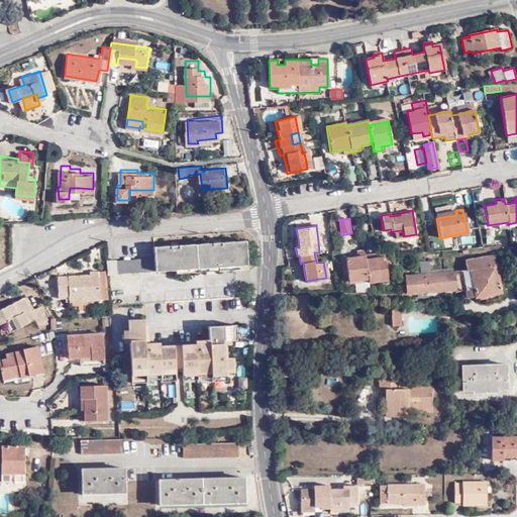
[(158,260),(108,262),(109,276),(248,268),(248,243),(222,244),(223,241),(214,241),(214,245),(182,247),(182,244),(174,244),(174,247),(157,248),(158,260)]
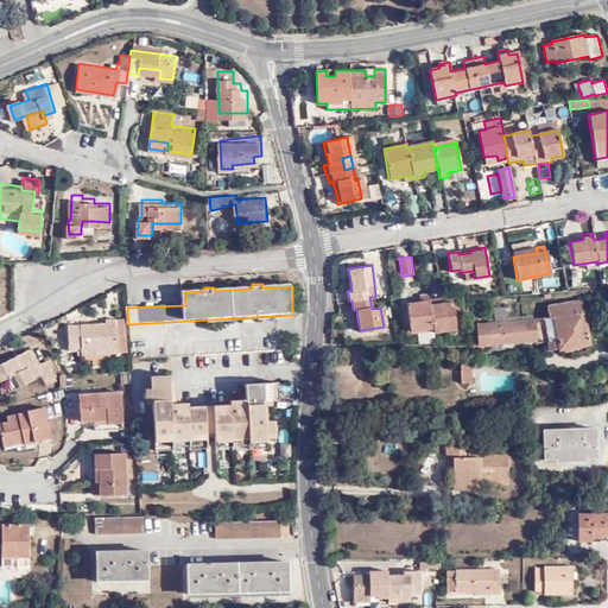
[(420,301),(407,303),(411,330),(434,328),(434,331),(456,328),(451,296),(429,298),(429,293),(419,296),(419,297),(420,301)]
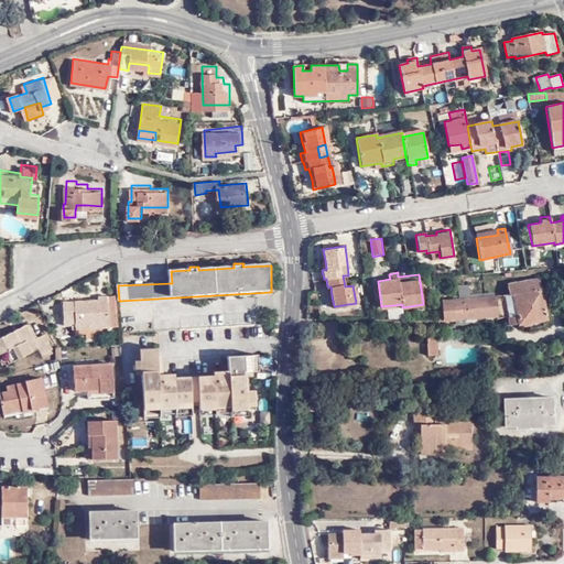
[(519,324),(520,324),(542,320),(543,323),(546,322),(538,275),(511,281),(511,282),(513,293),(509,294),(494,296),(483,296),(469,297),(468,285),(457,286),(457,299),(443,301),(444,320),(497,315),(497,318),(508,316),(510,325),(519,324)]
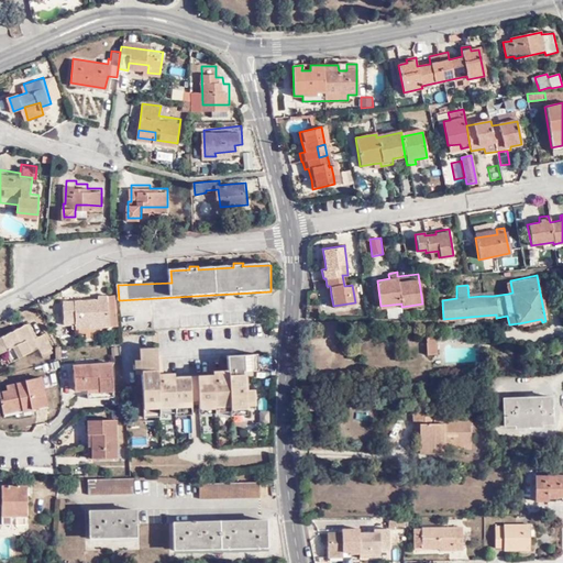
[(107,311),(105,294),(105,293),(94,293),(95,298),(61,301),(63,324),(72,323),(72,327),(113,322),(112,310),(107,311)]
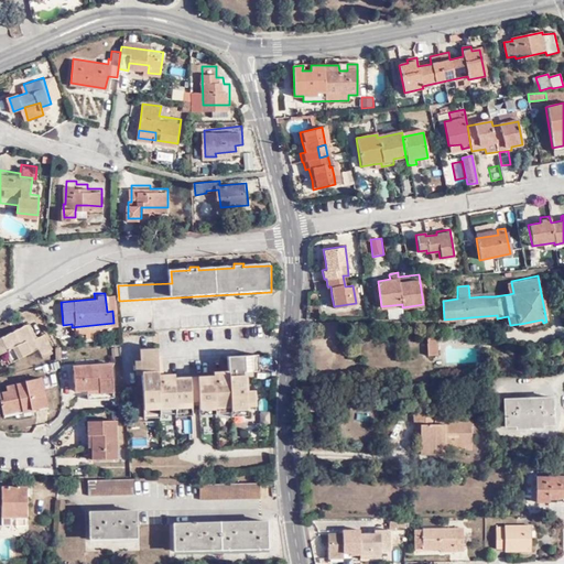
[(542,320),(520,324),(520,326),(522,326),(523,329),(543,326),(543,323),(542,320)]
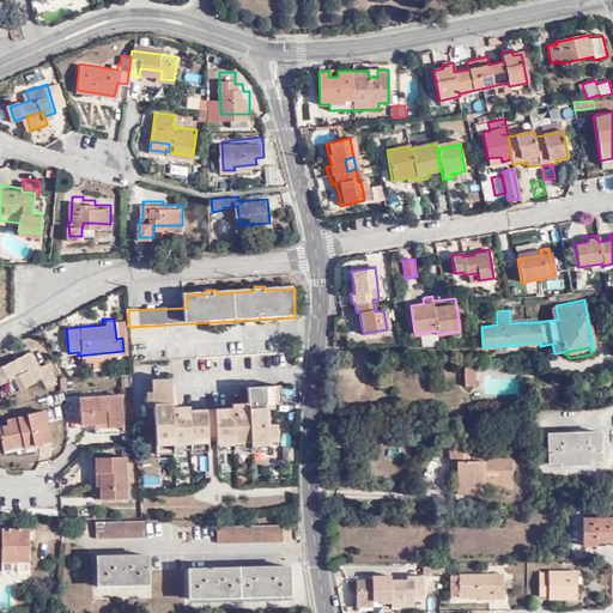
[(43,380),(37,366),(31,351),(0,364),(0,382),(6,380),(11,392),(43,380)]
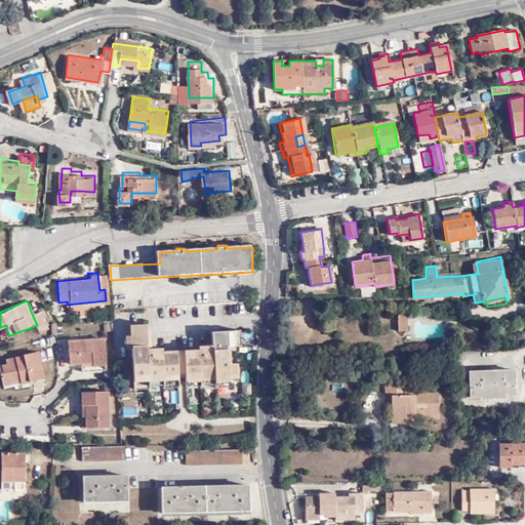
[(42,311),(32,314),(37,325),(39,330),(48,327),(42,311)]
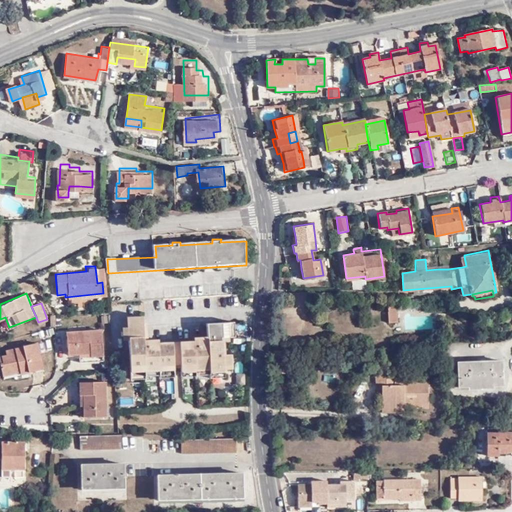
[(398,323),(397,307),(388,307),(389,323),(398,323)]
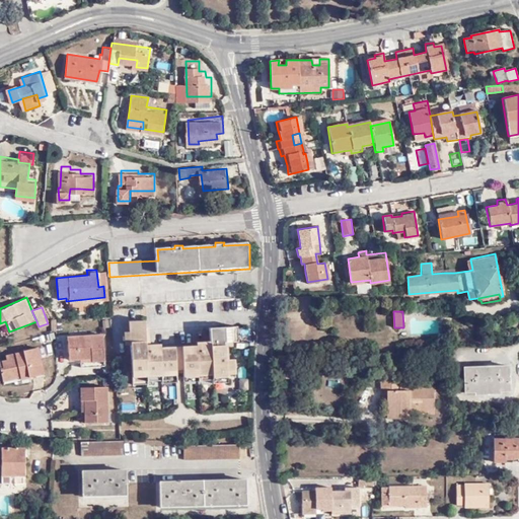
[(131,322),(131,330),(131,340),(144,339),(144,320),(131,322)]
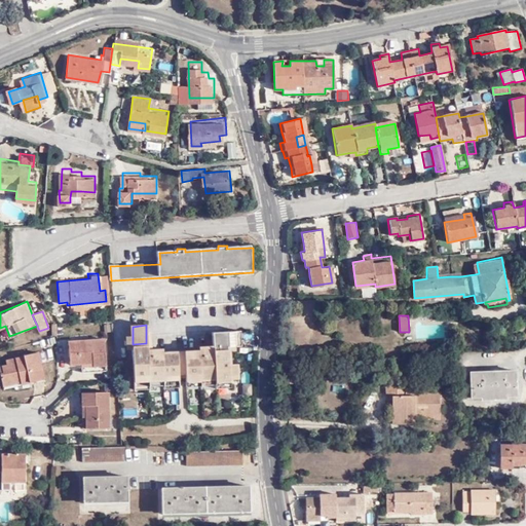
[(214,330),(214,345),(228,345),(234,345),(233,330),(214,330)]
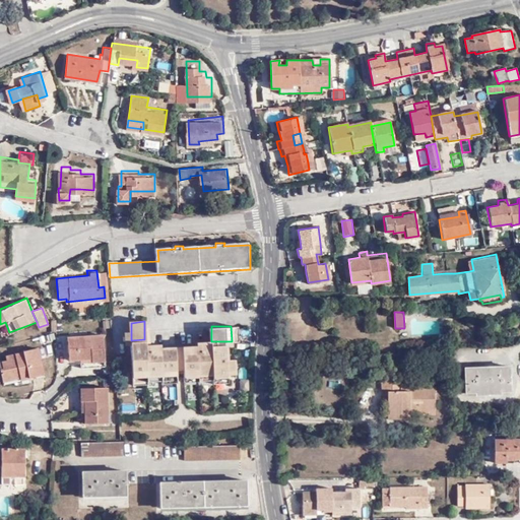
[(92,362),(107,360),(103,333),(68,336),(71,359),(81,358),(92,355),(92,362)]
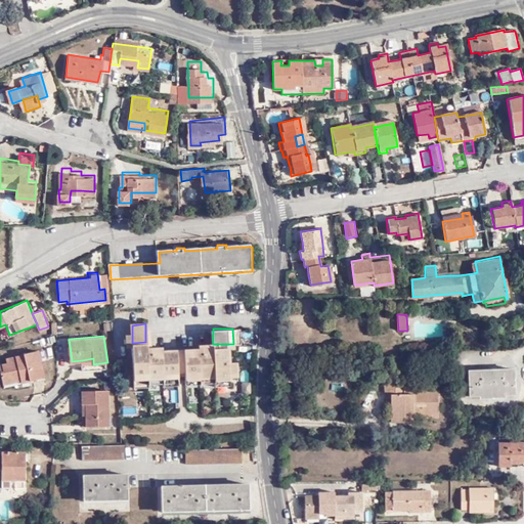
[(132,343),(132,347),(133,382),(148,382),(148,379),(163,378),(163,380),(178,380),(178,374),(177,350),(162,350),(162,363),(147,363),(146,351),(145,342),(132,343)]
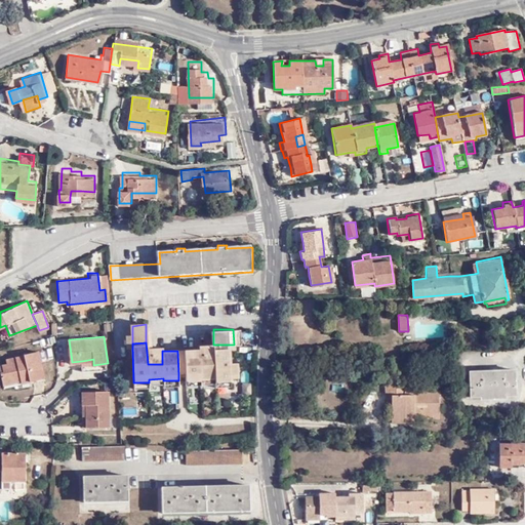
[(185,351),(186,374),(186,379),(229,378),(229,362),(228,349),(213,350),(213,363),(201,364),(200,350),(185,351)]
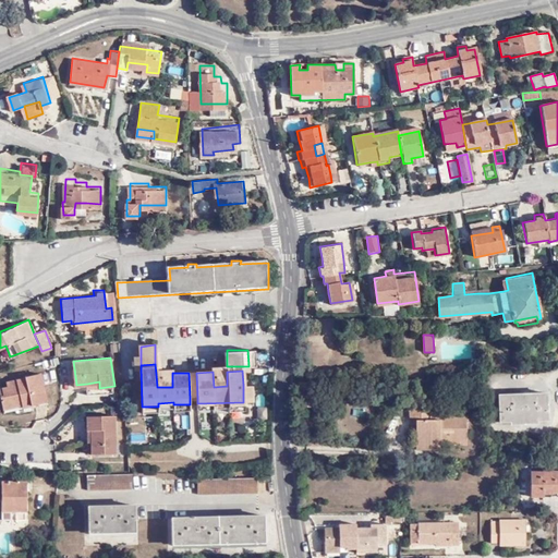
[(227,372),(213,372),(214,387),(227,386),(227,372)]
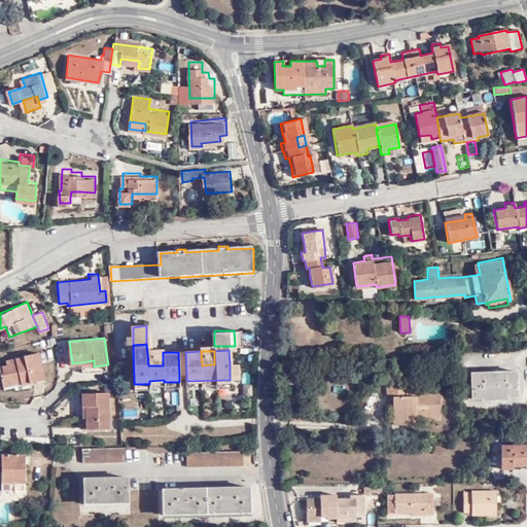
[(163,352),(147,353),(148,365),(163,365),(163,352)]
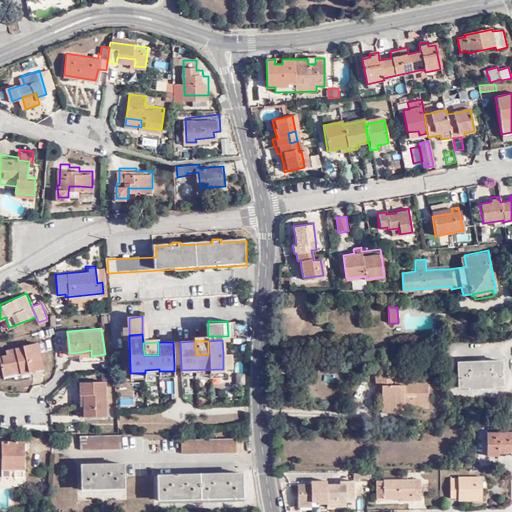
[(6,364),(2,364),(4,376),(21,372),(22,373),(44,368),(38,343),(25,346),(26,348),(6,353),(7,357),(5,358),(6,364)]
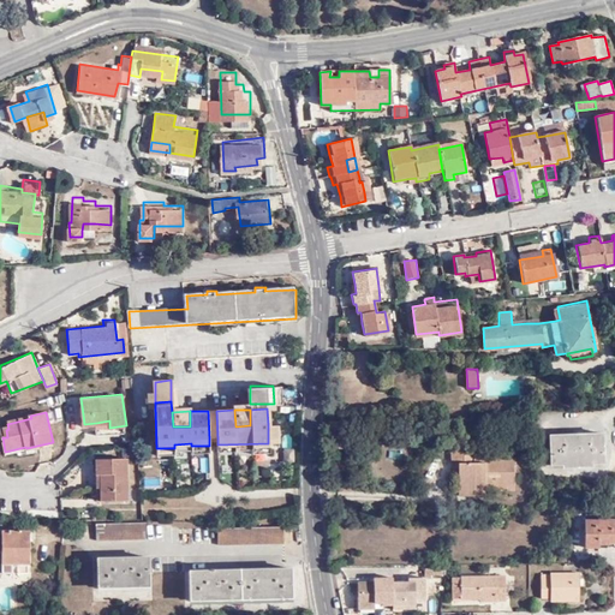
[(268,424),(268,443),(278,442),(278,424),(268,424)]
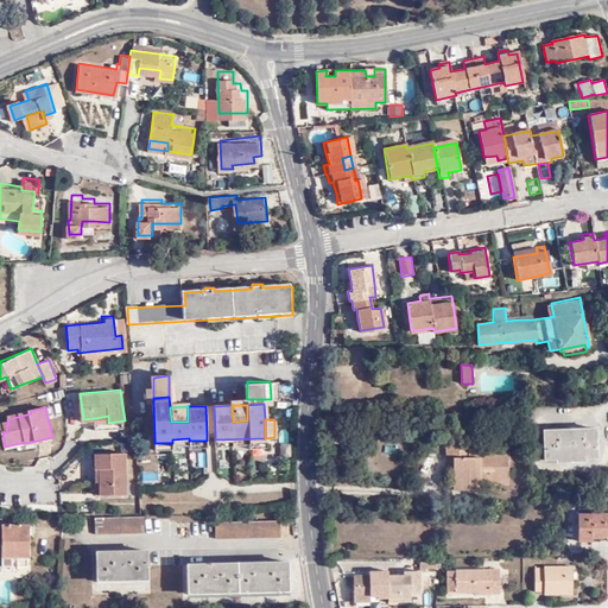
[(126,428),(125,420),(108,423),(96,424),(97,431),(126,428)]
